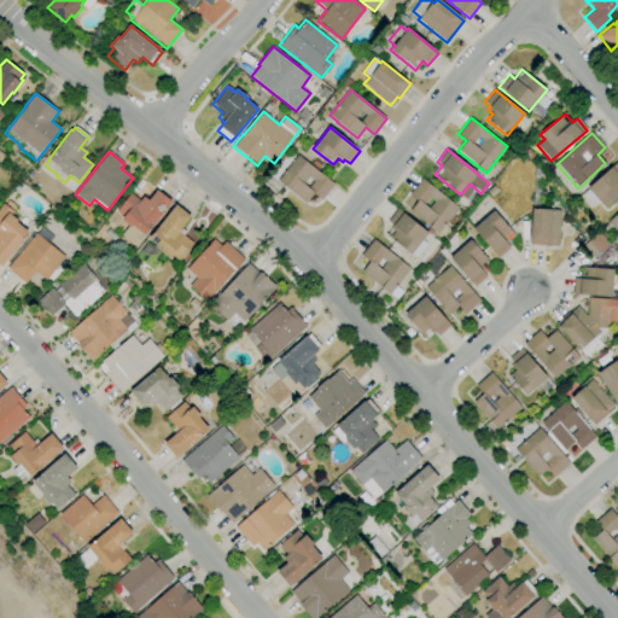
[(304,204),(285,187),(286,187),(283,185),(281,187),(279,192),(269,185),(272,180),(275,182),(278,179),(279,179),(297,156),(334,185),(322,200),(313,193),(304,204)]
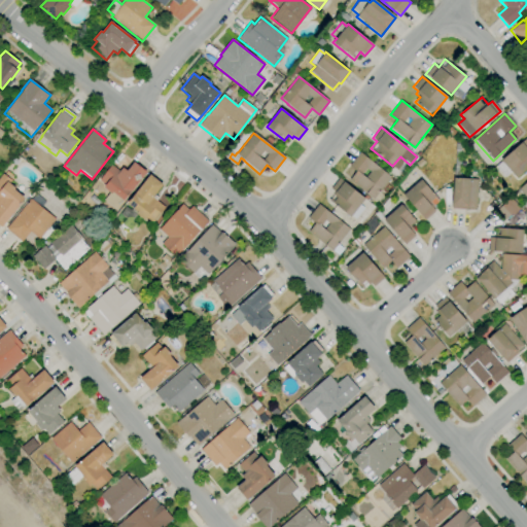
[(526,168),(516,178),(511,172),(504,177),(495,167),(501,162),(500,161),(522,142),(522,141),(525,139),(526,141),(526,168)]
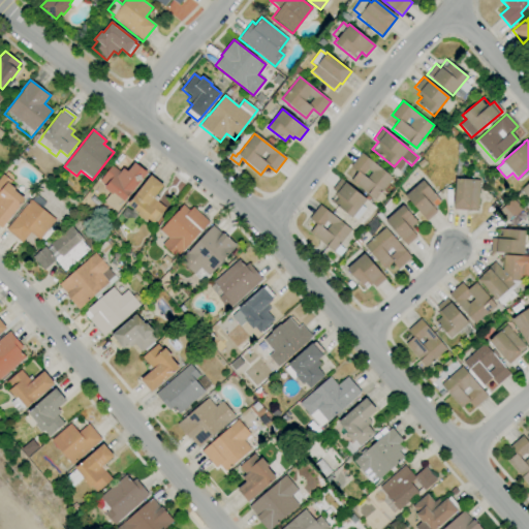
[(380,201),(376,198),(374,199),(368,194),(350,181),(358,173),(350,166),(361,153),(392,178),(380,192),(384,196),(380,201)]
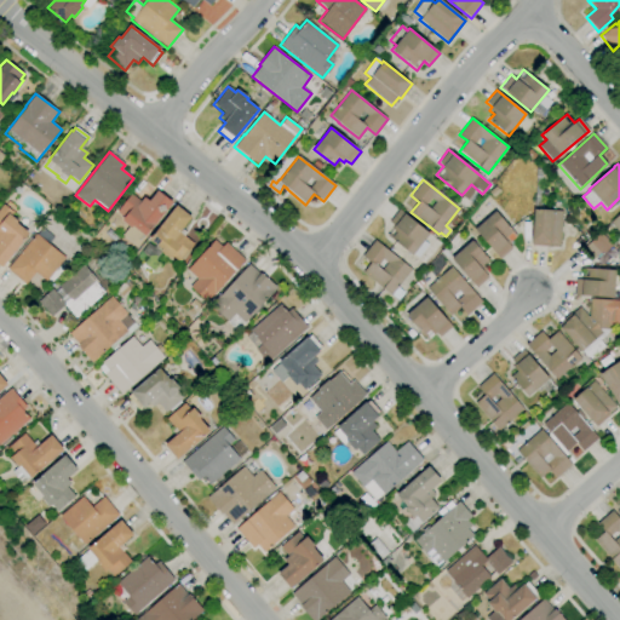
[(137,247),(121,235),(128,227),(121,220),(124,218),(116,212),(131,194),(141,202),(144,197),(149,201),(158,190),(172,202),(147,235),(137,247)]
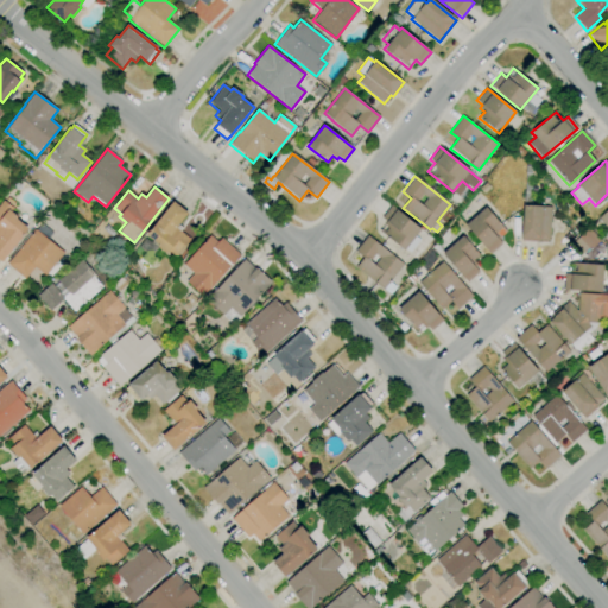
[(1,263),(0,261),(0,202),(2,200),(13,209),(11,213),(17,217),(17,219),(29,228),(1,263)]
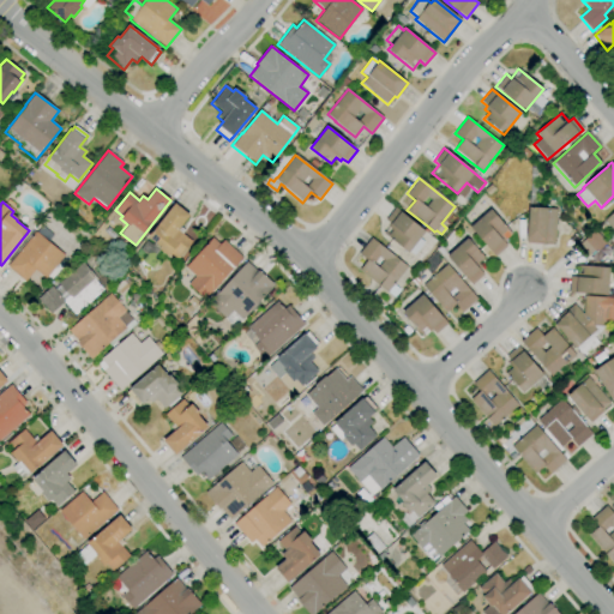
[(178,260),(170,256),(169,258),(158,250),(160,247),(148,238),(174,204),(190,216),(180,228),(185,232),(182,234),(192,241),(178,260)]
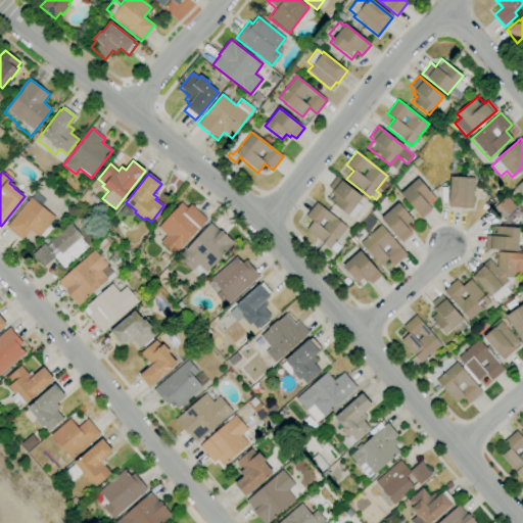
[(463,208),(448,207),(449,176),(474,178),(472,207),(463,206),(463,208)]
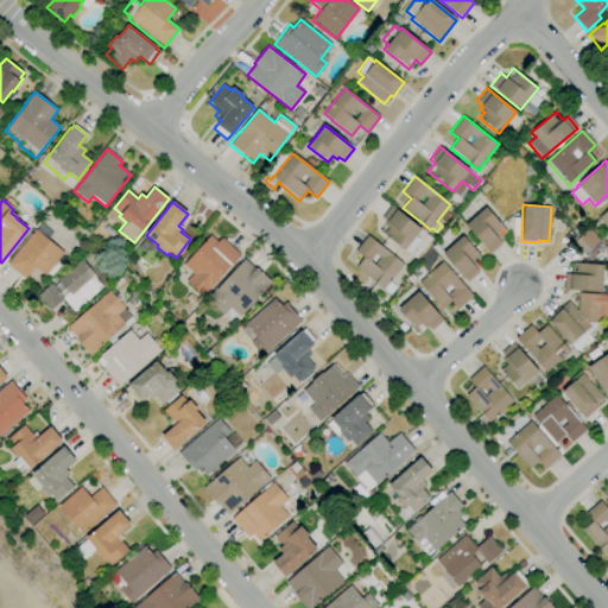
[(410,253),(405,248),(404,249),(379,230),(386,222),(381,217),(391,206),(420,229),(416,236),(420,240),(410,253)]
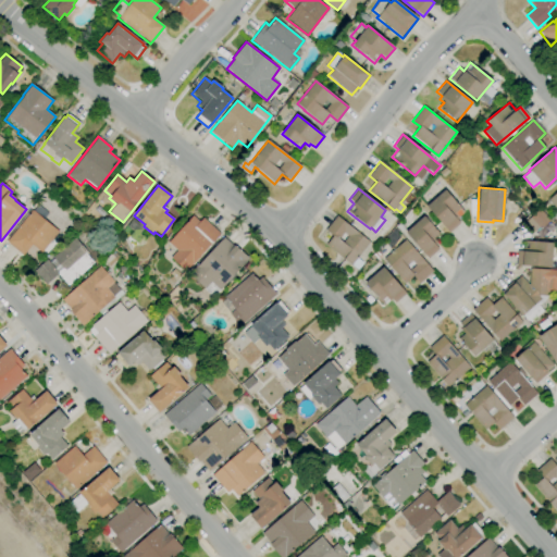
[(449,233),(426,206),(445,189),(463,212),(458,218),(458,219),(457,220),(460,223),(449,233)]
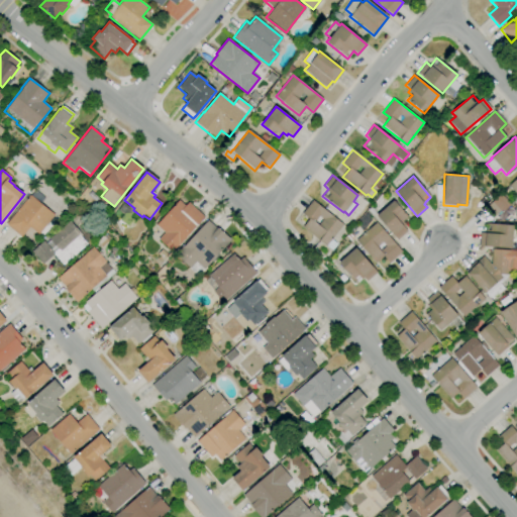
[(516,176),(507,185),(516,196),(516,176)]
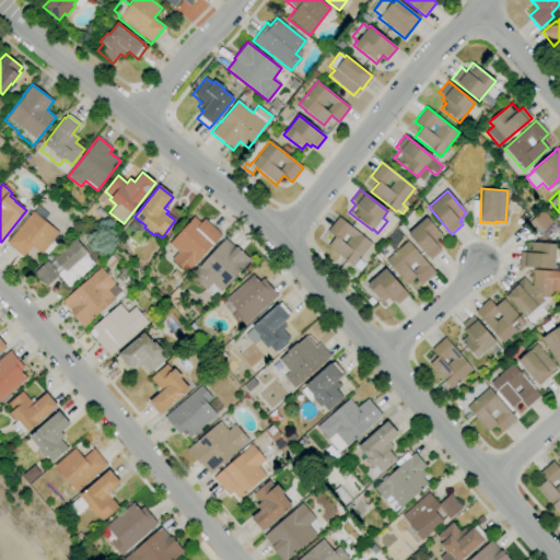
[(23,257),(6,243),(36,206),(45,212),(43,213),(45,216),(43,219),(59,232),(42,254),(32,246),(23,257)]
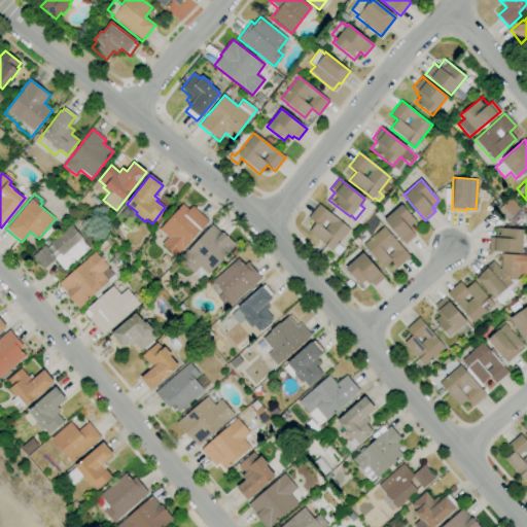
[(503,221),(495,211),(511,198),(520,209),(511,217),(510,215),(503,221)]
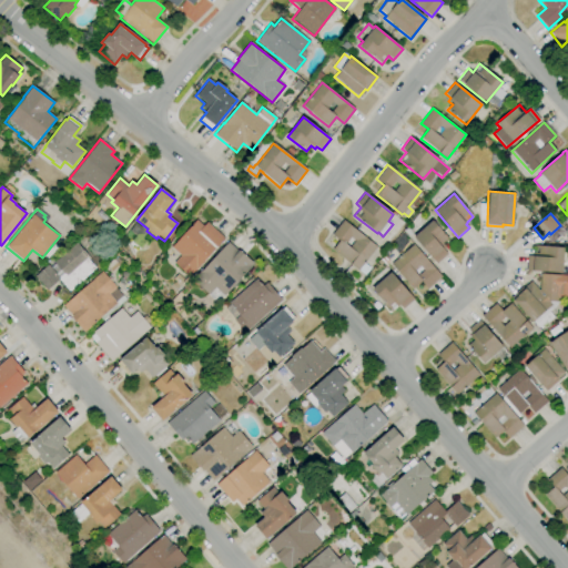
[(190,277),(174,263),(181,255),(171,246),(196,220),(203,226),(206,223),(224,240),(190,277)]
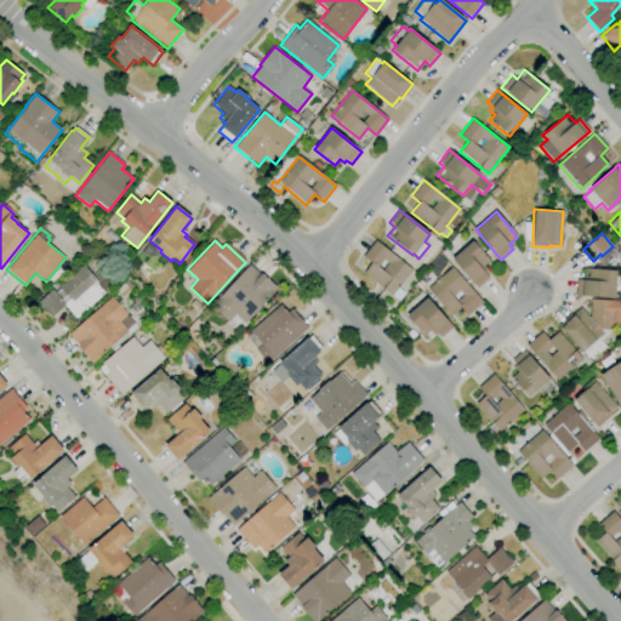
[(398,302),(364,273),(371,263),(363,256),(376,240),(411,271),(398,288),(405,294),(398,302)]
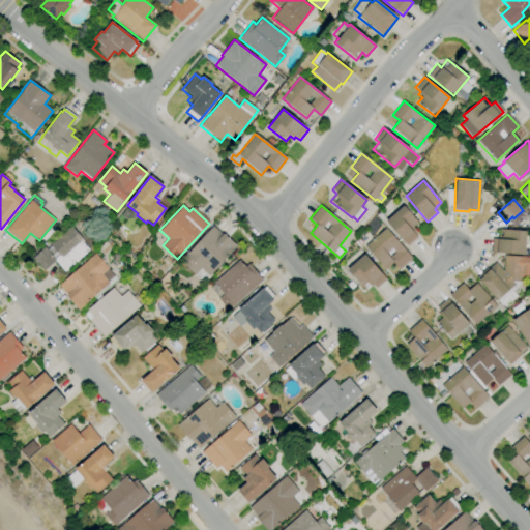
[(407,246),(385,221),(404,205),(417,223),(412,227),(416,232),(414,234),(417,238),(407,246)]
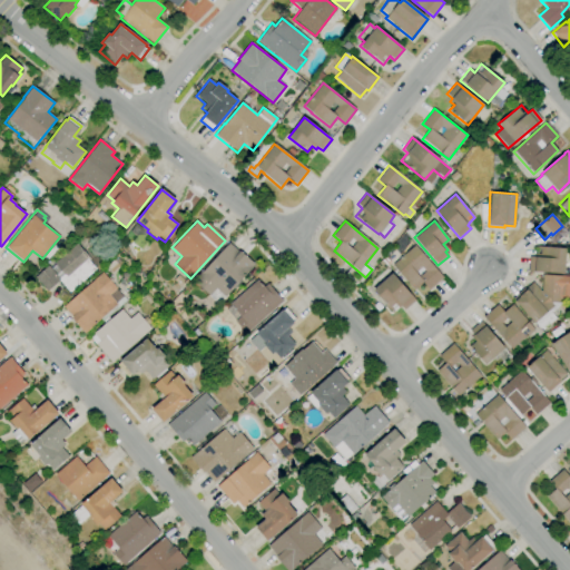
[(225,297),(216,288),(209,295),(193,281),(202,271),(203,272),(229,243),(238,252),(241,249),(254,262),(253,263),(255,265),(225,297)]
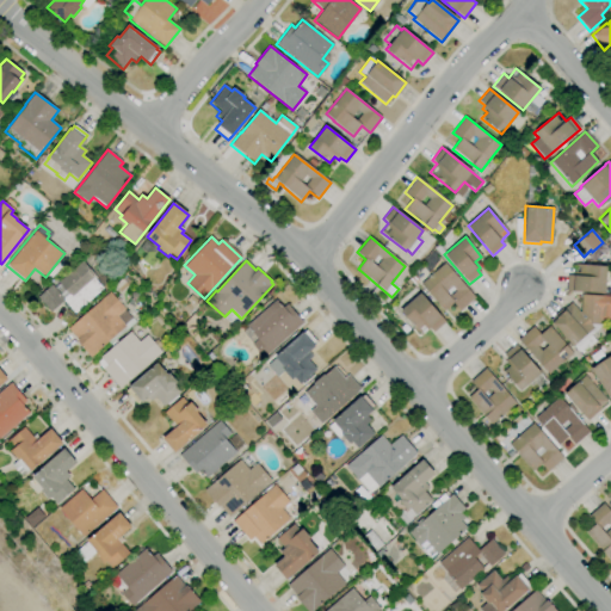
[(74,314),(63,301),(50,313),(37,297),(51,285),(54,288),(59,284),(57,282),(81,261),(94,276),(92,277),(103,289),(74,314)]
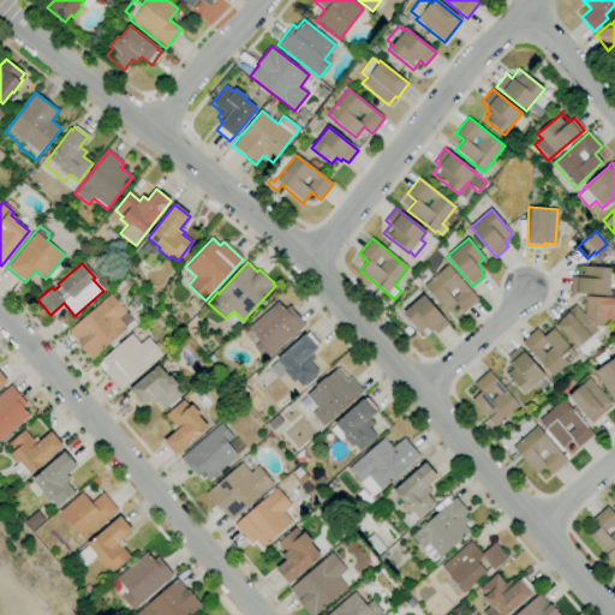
[(446,314),(429,294),(430,294),(423,286),(448,264),(478,299),(464,314),(455,305),(446,314)]
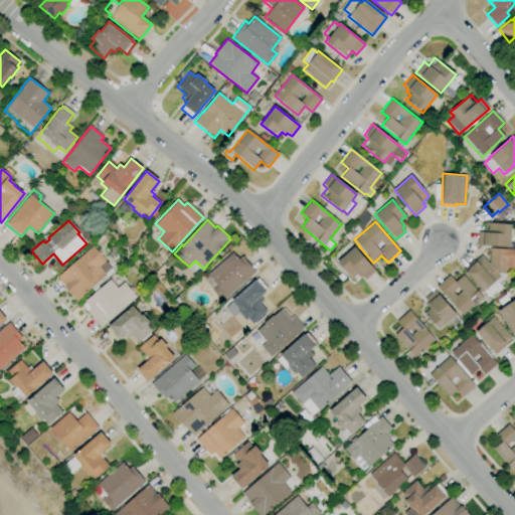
[(509,247),(477,245),(478,231),(483,232),(484,222),(512,224),(509,247)]
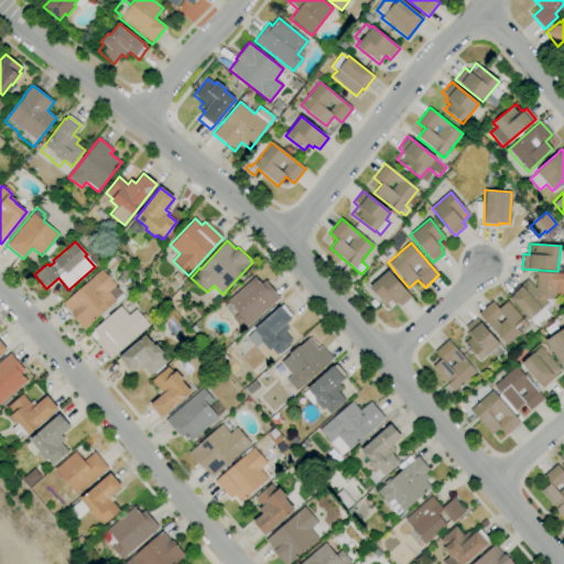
[(84,329),(69,314),(72,314),(63,303),(101,269),(116,285),(108,292),(116,302),(84,329)]
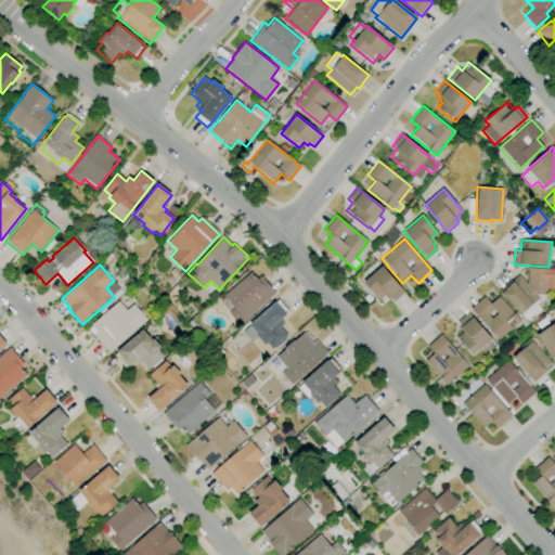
[(383,305),(363,282),(382,266),(404,293),(394,301),(390,298),(383,305)]
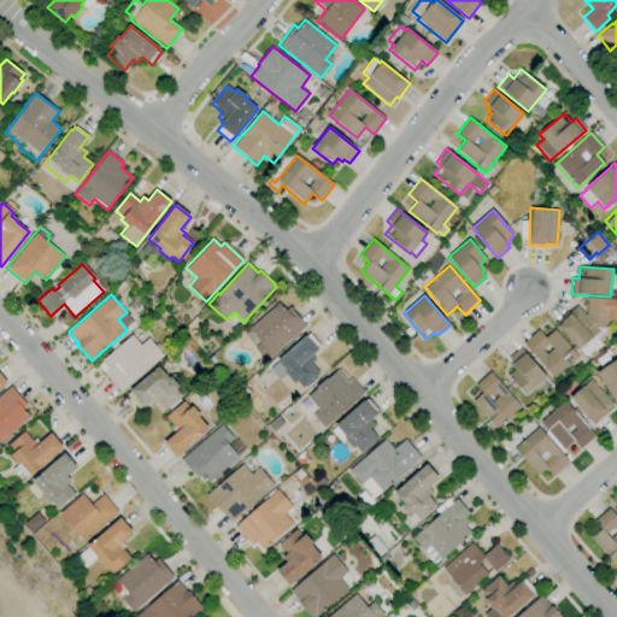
[(581,352),(554,323),(568,311),(569,312),(577,306),(585,316),(586,315),(587,298),(616,299),(616,321),(607,321),(607,328),(581,352)]
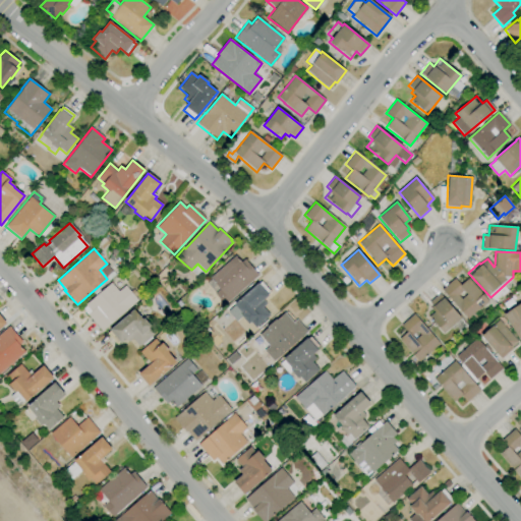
[(223,304),(215,294),(219,289),(210,278),(236,255),(241,262),(244,258),(258,275),(230,299),(229,299),(223,304)]
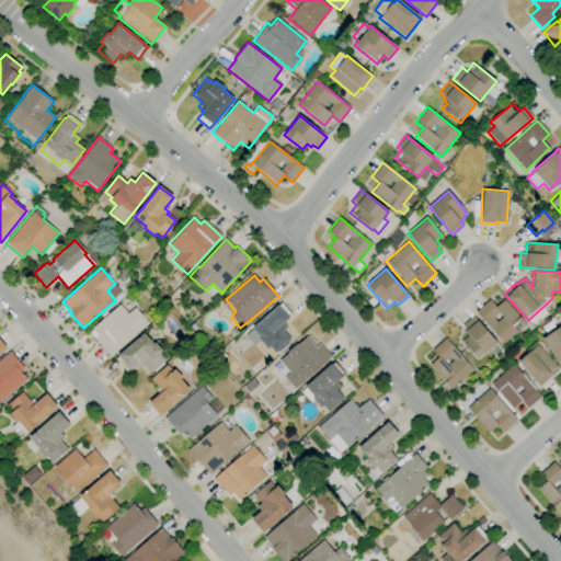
[(503,344),(476,312),(490,299),(495,307),(504,299),(519,317),(526,324),(503,344)]
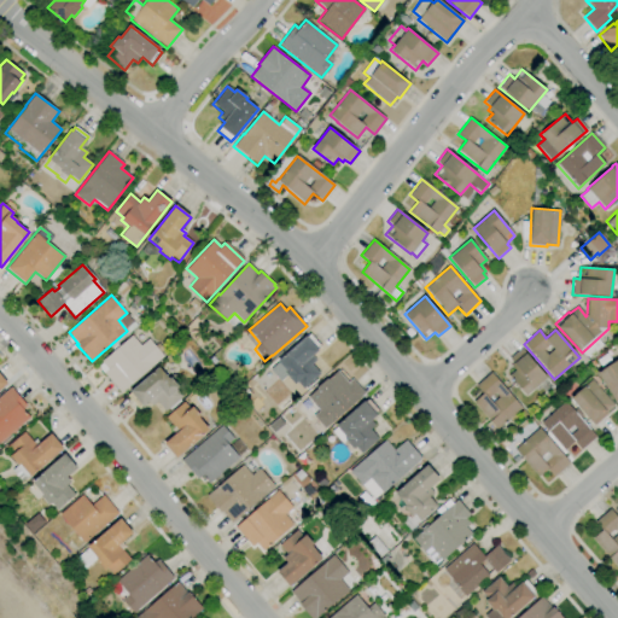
[(303,389),(297,382),(295,384),(285,374),(287,373),(277,361),(305,336),(307,337),(309,334),(320,347),(318,350),(309,357),(314,362),(312,365),(320,374),(303,389)]
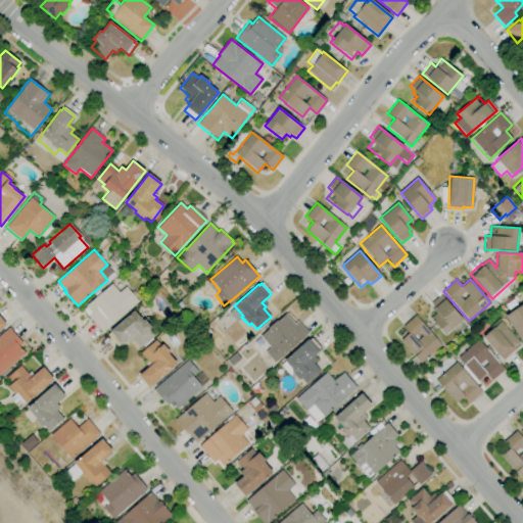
[(101,333),(87,316),(88,316),(83,311),(87,307),(86,305),(110,284),(119,293),(126,286),(131,292),(134,290),(139,295),(136,297),(139,300),(101,333)]
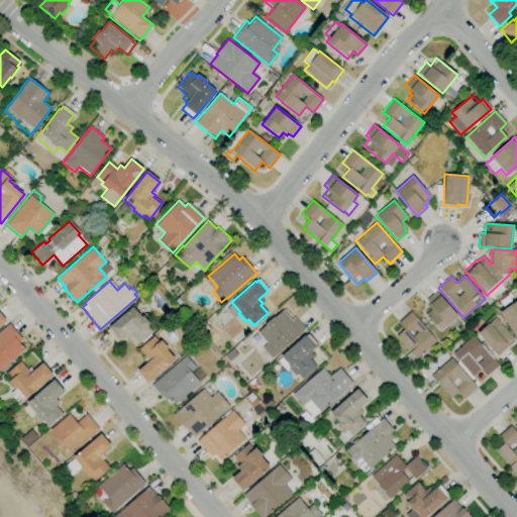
[(440,331),(425,314),(430,310),(426,305),(429,303),(426,300),(436,291),(457,315),(440,331)]
